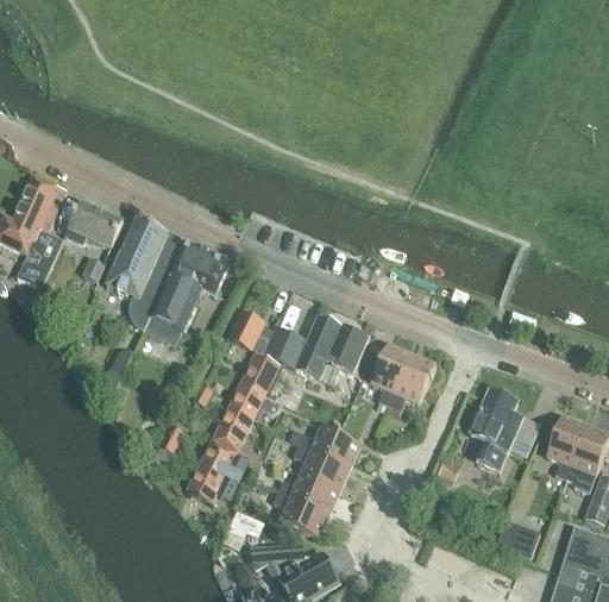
[(0,224),(0,240),(37,257),(26,280),(42,287),(63,238),(46,231),(66,188),(33,174),(14,217),(5,213),(0,224)]
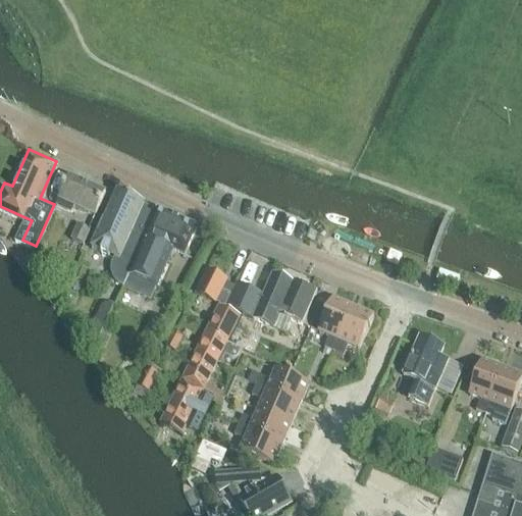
[(72,209),(75,203),(96,211),(105,189),(68,172),(55,202),(72,209)]
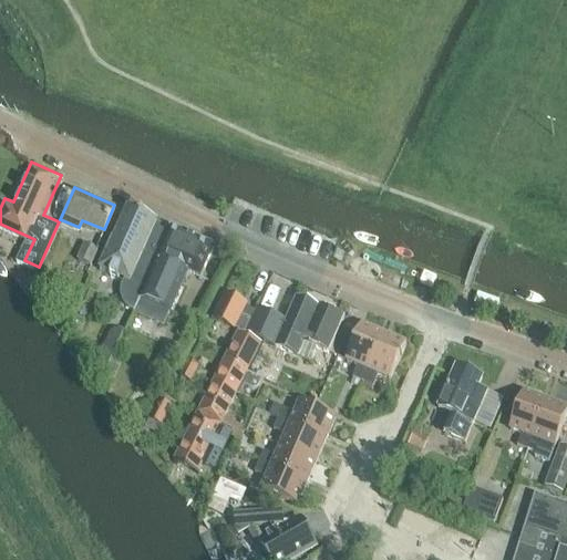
[(127,204),(124,209),(113,235),(113,234),(99,265),(124,275),(121,281),(120,287),(121,291),(123,296),(125,300),(129,302),(131,304),(133,306),(138,293),(168,227),(166,226),(166,225),(155,220),(156,216),(127,204)]
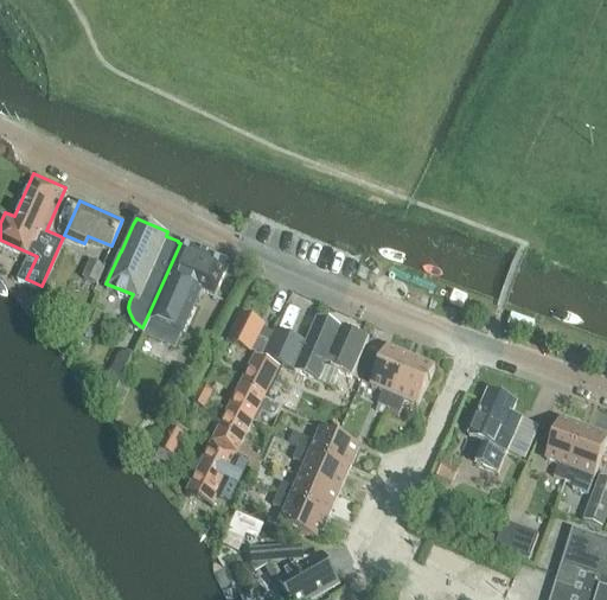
[(200,285),(215,291),(229,257),(183,238),(180,243),(148,314),(149,314),(181,329),(200,285)]
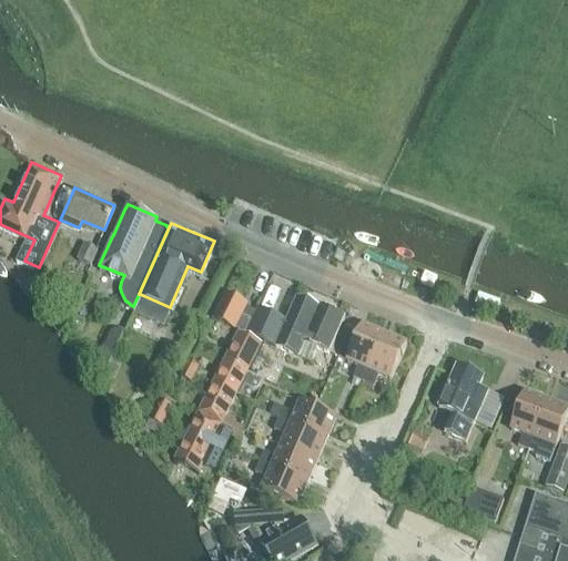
[(84,240),(78,255),(92,262),(99,246),(84,240)]
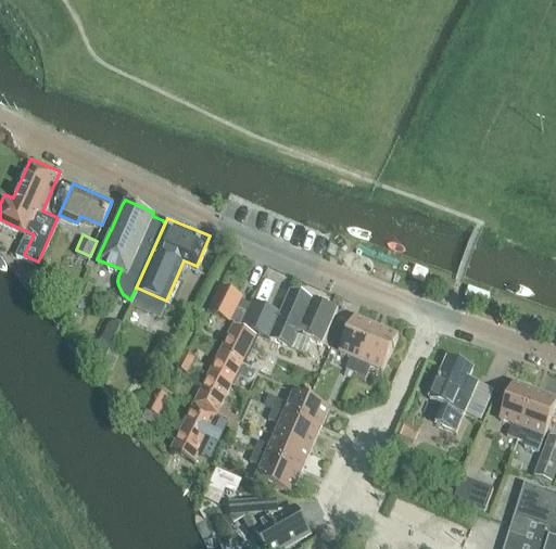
[(234,321),(220,346),(242,357),(255,332),(238,323),(240,319),(245,308),(235,303),(240,293),(223,284),(211,307),(234,319),(234,321)]
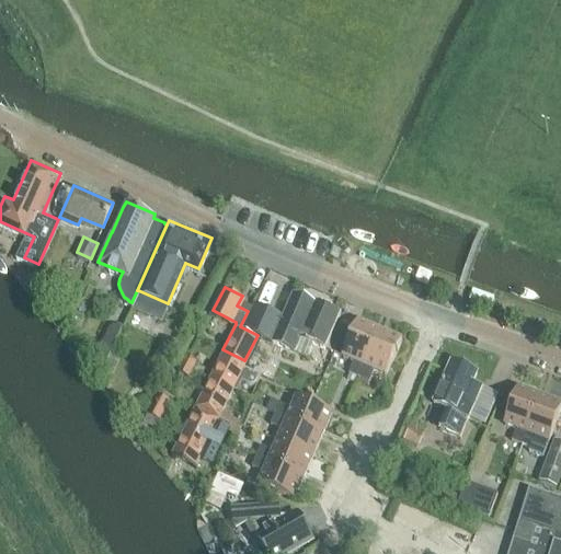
[(315,299),(316,298),(294,289),(284,312),(272,337),(294,347),(315,299)]
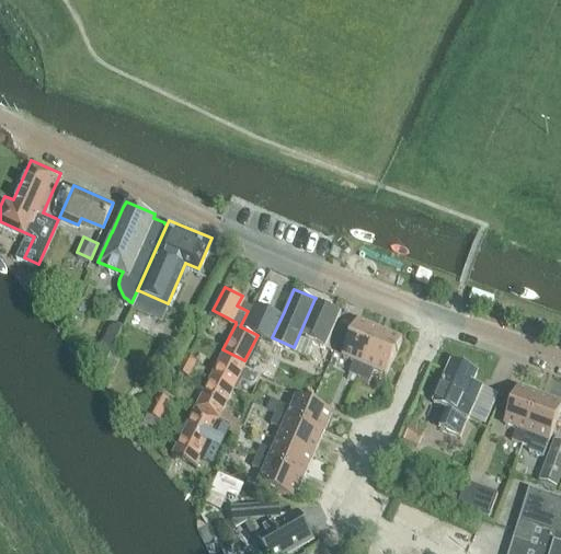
[(315,299),(294,347),(307,353),(312,338),(324,344),(340,309),(315,299)]
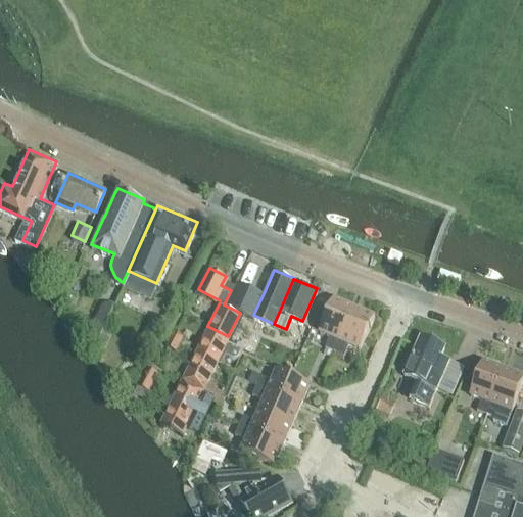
[(227,303),(238,308),(253,315),(265,291),(237,280),(227,303)]
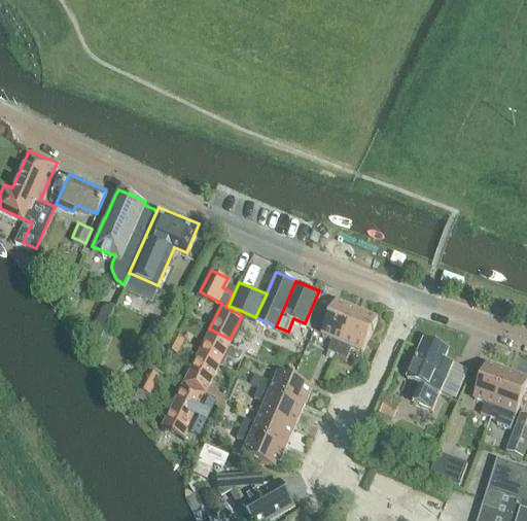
[(335,350),(337,351),(356,306),(336,298),(321,331),(332,336),(327,347),(335,350)]
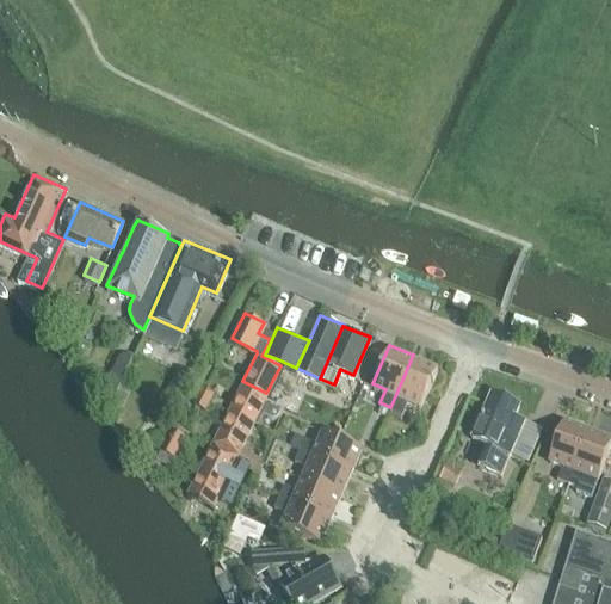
[(121,351),(118,352),(104,386),(115,390),(125,368),(133,351),(131,350),(129,349),(128,349),(125,349),(124,350),(122,350),(121,351)]
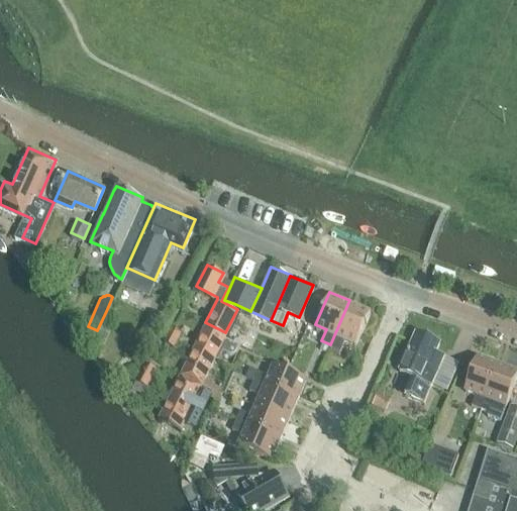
[(349,300),(330,344),(340,348),(344,337),(355,341),(371,309),(349,300)]
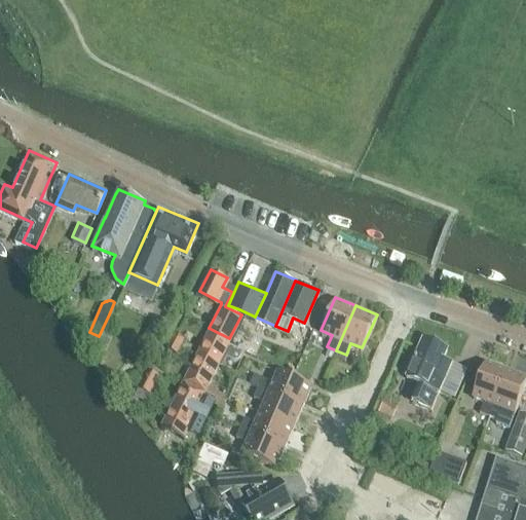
[(197,350),(218,362),(222,363),(226,354),(231,356),(233,357),(235,357),(238,356),(240,354),(243,347),(228,340),(229,338),(209,328),(197,350)]
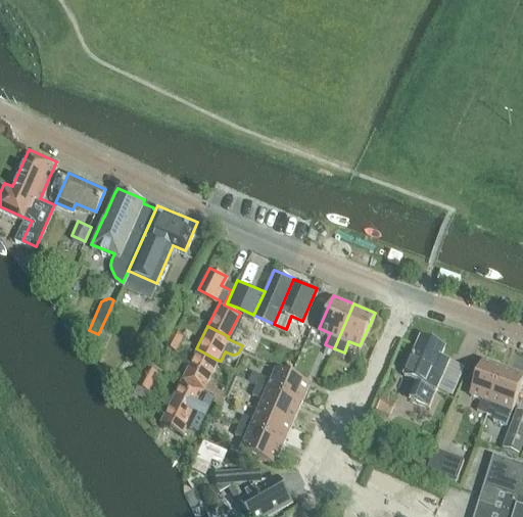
[(174,327),(170,335),(180,340),(184,332),(174,327)]
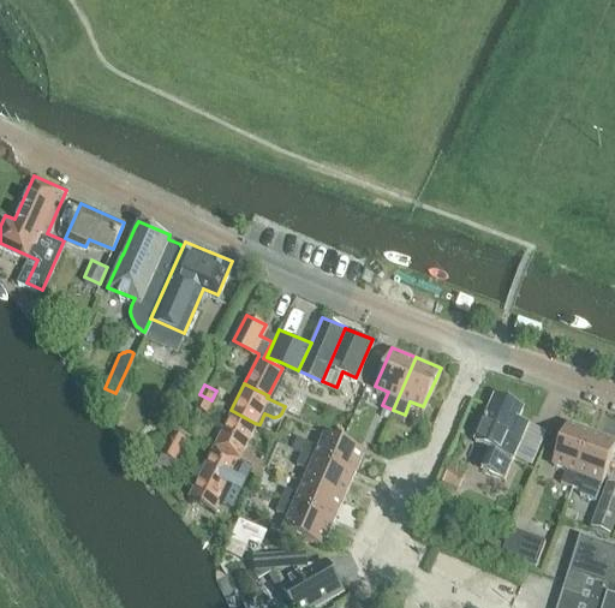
[(503,475),(513,453),(527,419),(517,415),(523,404),(495,392),(475,436),(490,443),(481,464),(503,475)]
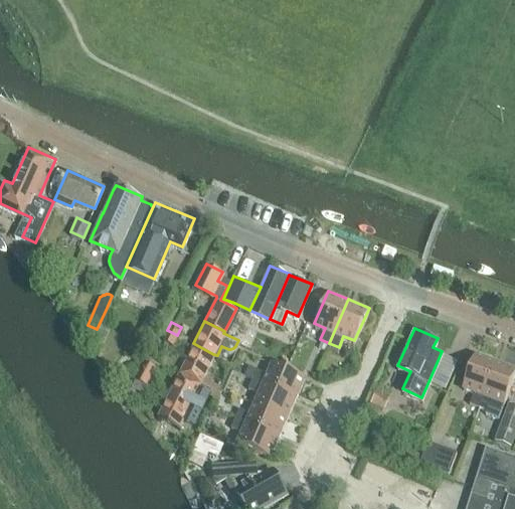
[(167,330),(163,338),(174,344),(177,335),(167,330)]
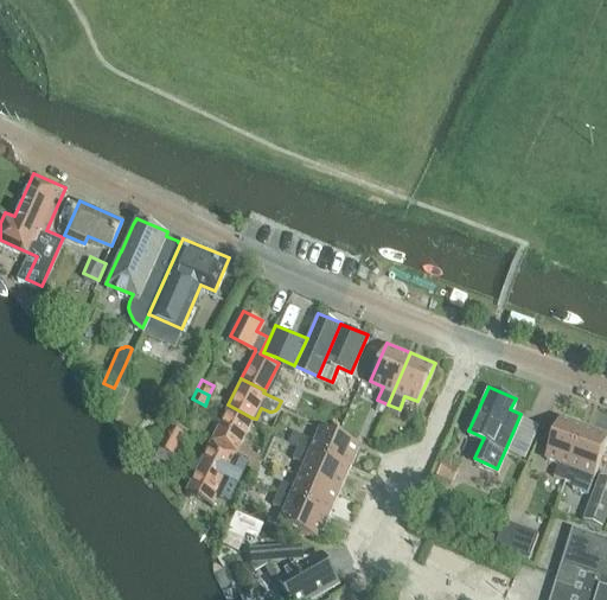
[(236,448),(251,417),(228,404),(212,436),(236,448)]
